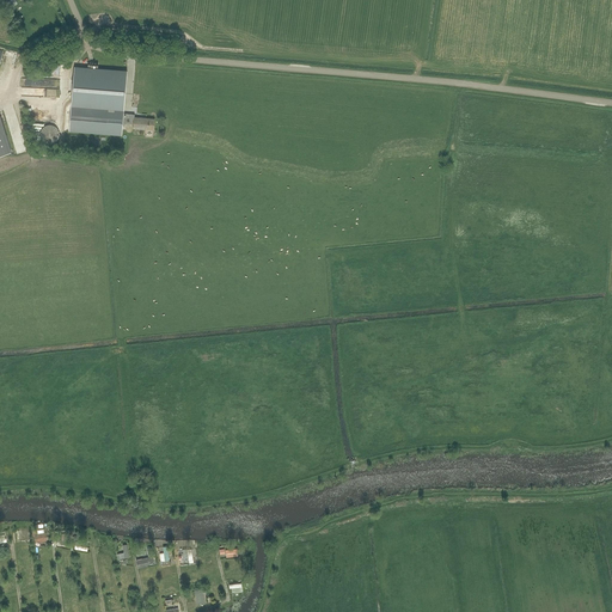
[(48,63),(48,73),(62,74),(62,63),(48,63)]
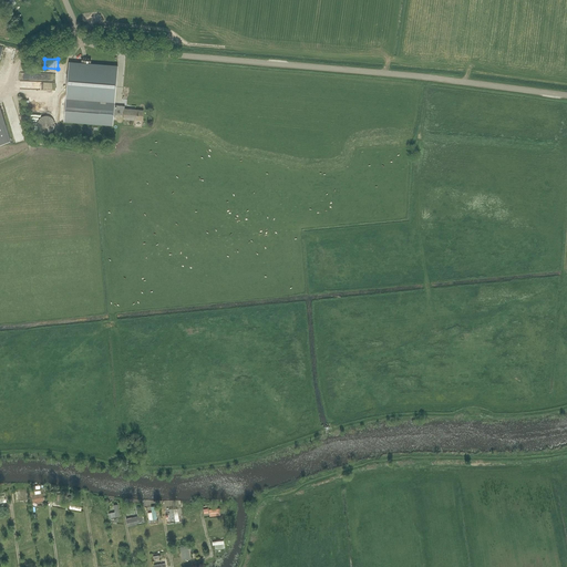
[(114,102),(117,66),(69,62),(66,84),(65,98),(114,102)]
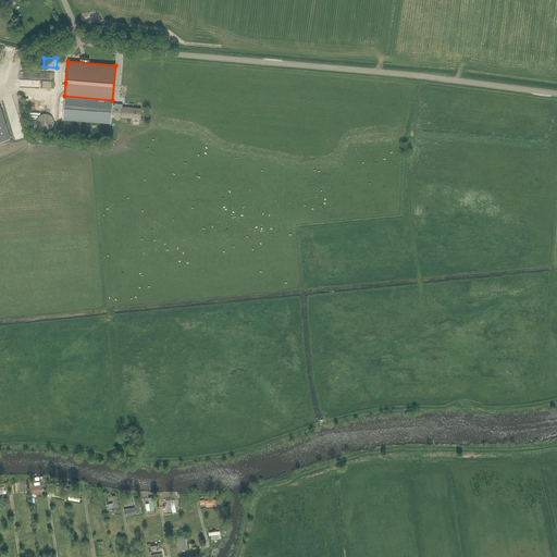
[(112,100),(64,96),(62,122),(110,126),(111,111),(112,103),(112,100)]
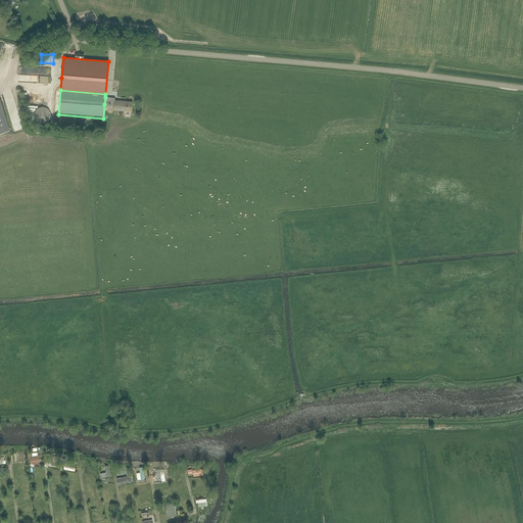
[(0,133),(10,130),(0,97),(0,133)]
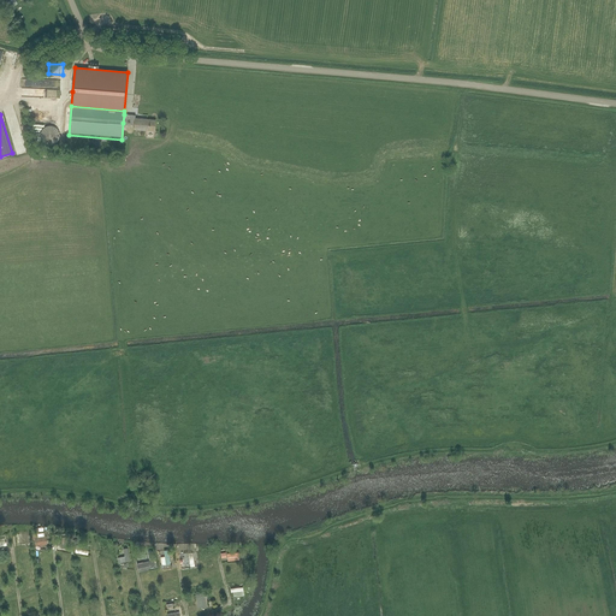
[(135,116),(124,114),(123,123),(134,124),(134,129),(154,131),(155,119),(135,118),(135,116)]
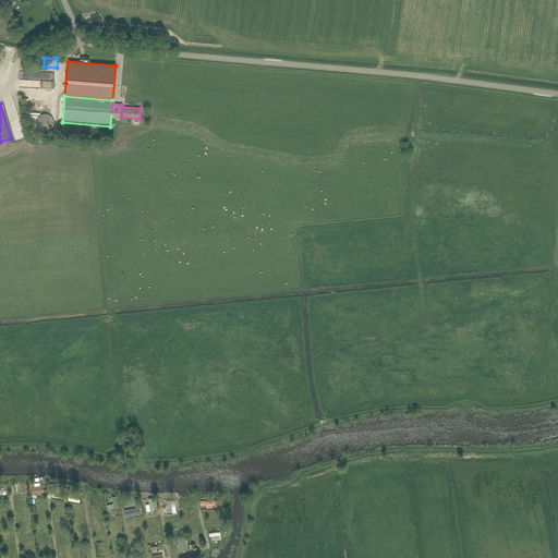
[(43,114),(41,116),(40,117),(39,118),(38,119),(37,120),(37,121),(37,123),(37,124),(37,125),(38,128),(39,129),(40,130),(41,131),(43,131),(44,132),(46,132),(47,132),(49,131),(50,131),(51,130),(52,129),(53,128),(53,125),(55,124),(55,123),(55,121),(53,120),(53,119),(52,118),(51,117),(50,116),(48,114),(47,114),(46,114),(44,114),(43,114)]
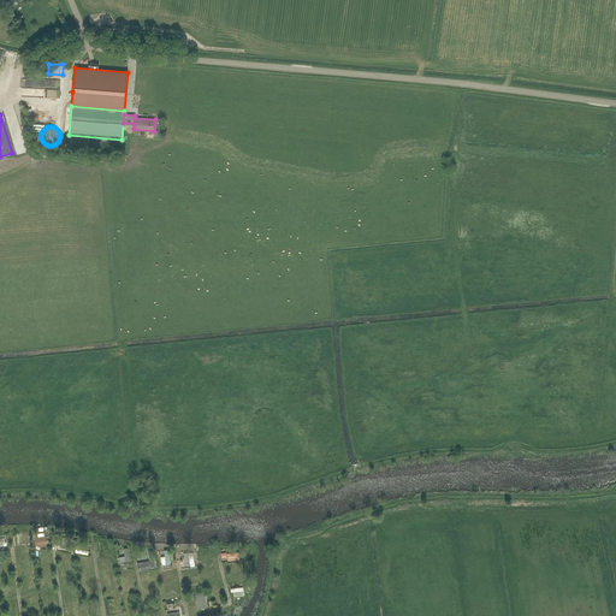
[(42,545),(47,544),(47,537),(35,538),(36,545),(40,545),(40,546),(42,546),(42,545)]
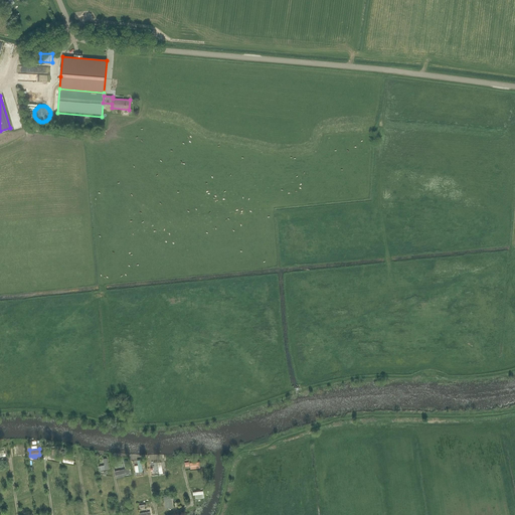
[(62,461),(74,464),(74,461),(68,459),(68,456),(64,455),(62,461)]
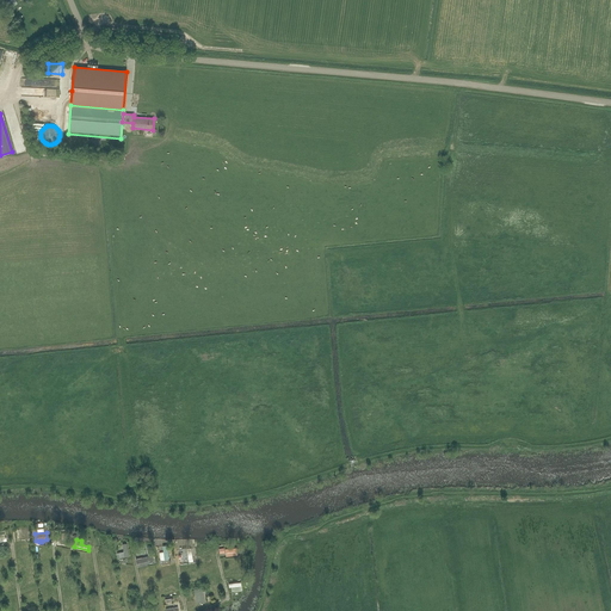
[(117,557),(129,556),(127,542),(122,543),(123,550),(116,551),(117,557)]
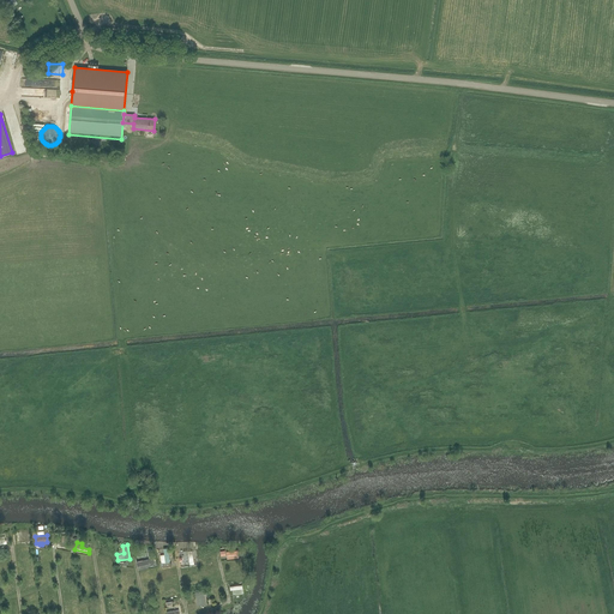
[(214,548),(202,551),(204,565),(216,563),(216,561),(211,561),(211,559),(215,558),(214,548)]
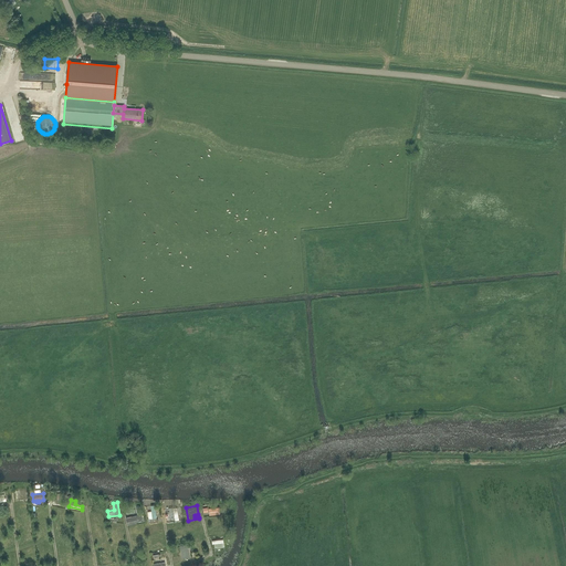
[(125,516),(126,521),(143,519),(140,506),(127,509),(127,513),(135,512),(136,515),(125,516)]
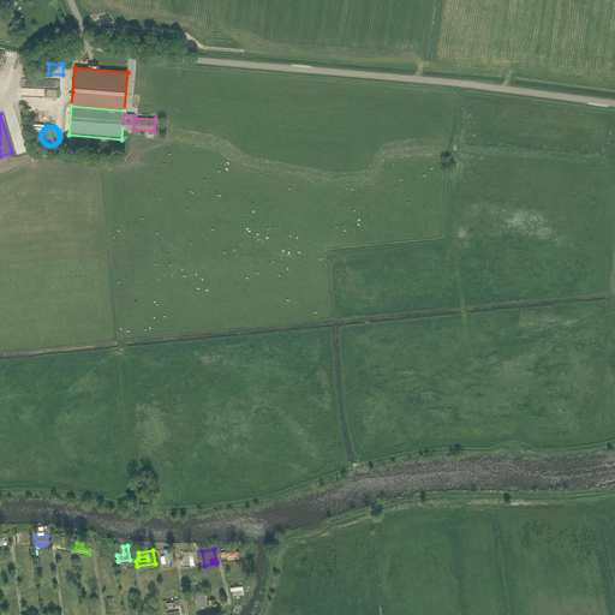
[(193,574),(185,575),(185,585),(195,584),(193,574)]
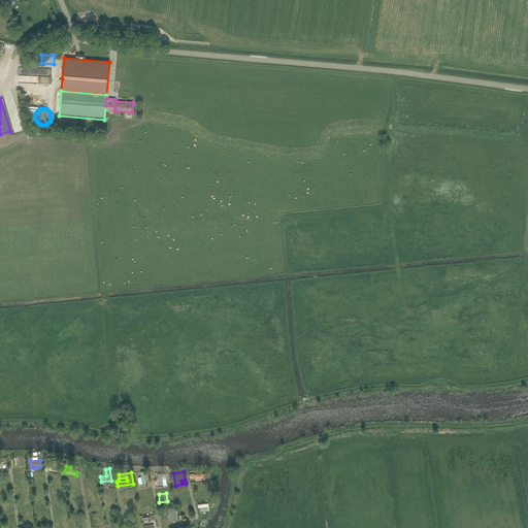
[(198,507),(200,506),(200,510),(209,510),(209,502),(197,503),(198,507)]
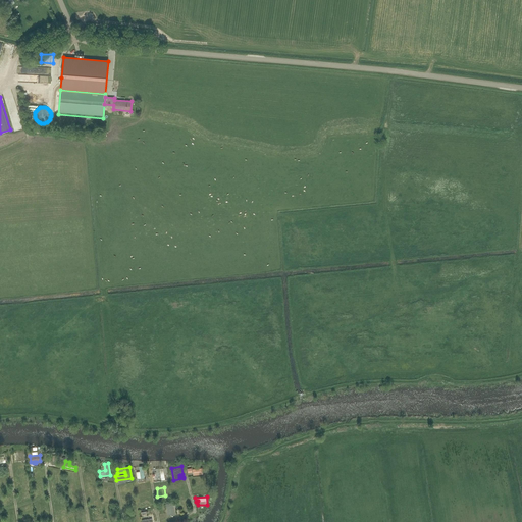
[(172,503),(172,502),(169,502),(169,503),(166,504),(168,515),(175,514),(173,506),(176,505),(176,502),(172,503)]
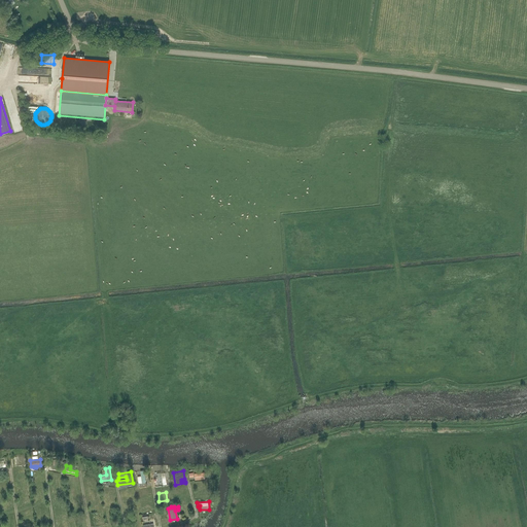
[(103,520),(103,512),(93,512),(93,521),(103,520)]
